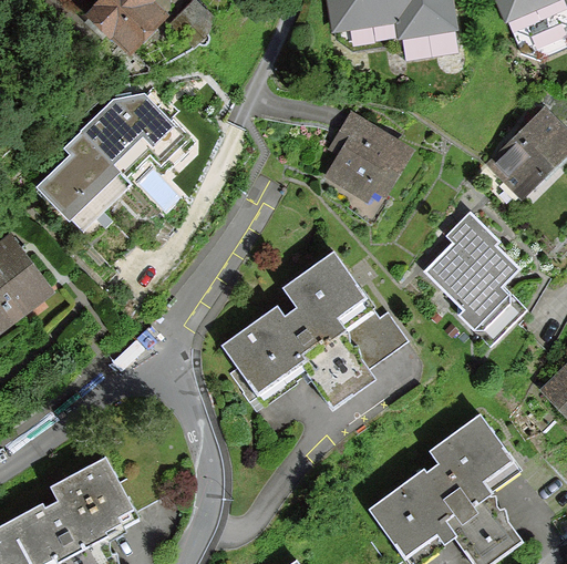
[(102,0),(84,20),(129,60),(161,23),(146,11),(155,0),(102,0)]
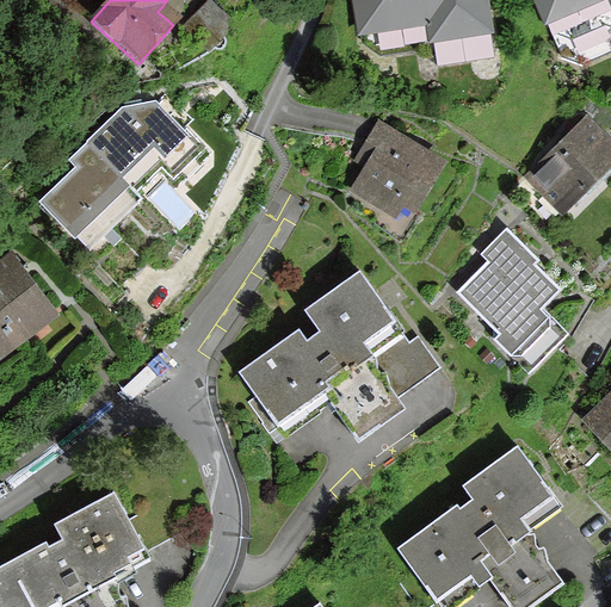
[(355,0),(362,43),(432,32),(437,56),(495,48),(487,0),(355,0)]
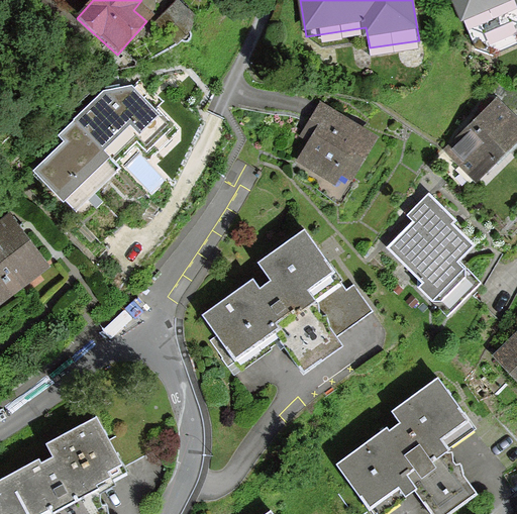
[(453,0),(477,54),(516,35),(516,0),(453,0)]
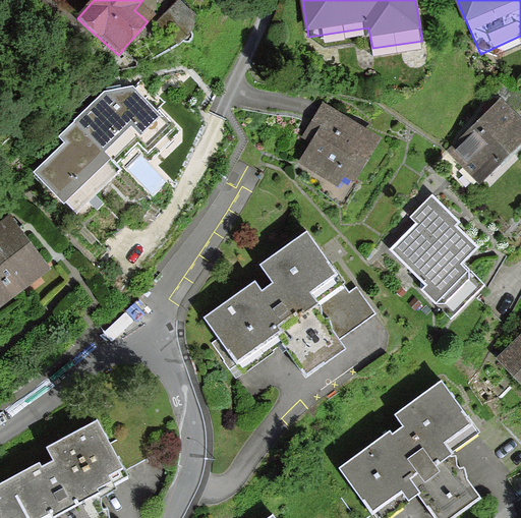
[(106,92),(76,120),(114,159),(135,138),(152,155),(176,131),(134,87),(106,92)]
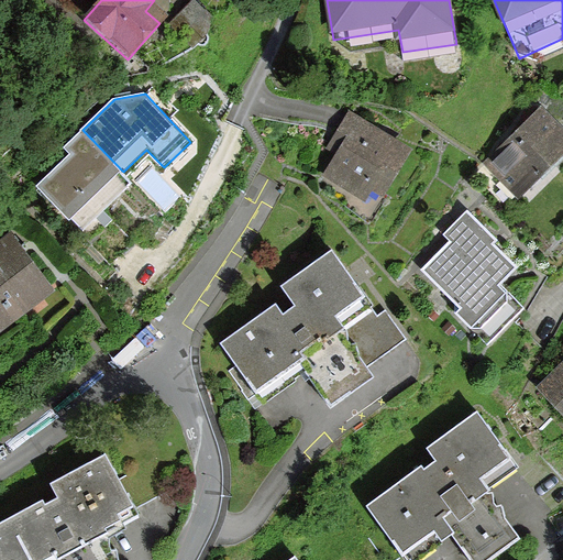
[(562,130),(544,110),(485,166),(516,199),(562,154),(562,130)]
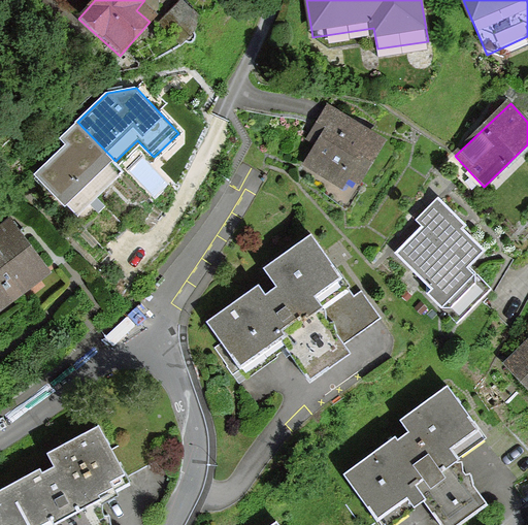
[(387,140),(329,106),(295,161),(342,190),(350,176),(361,184),(387,140)]
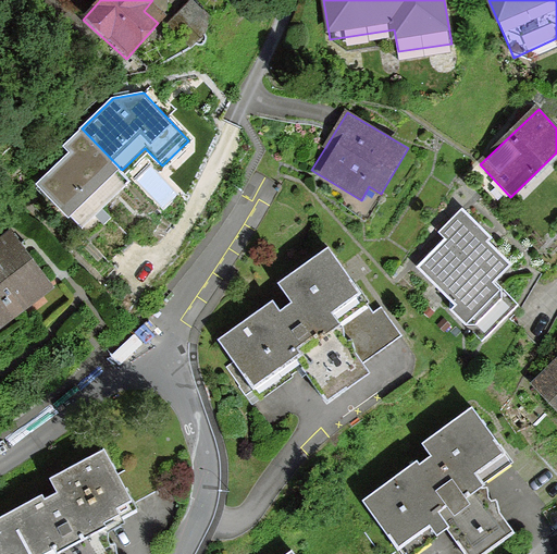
[(119,173),(122,170),(82,128),(64,145),(73,154),(42,182),(81,222),(125,180),(119,173)]
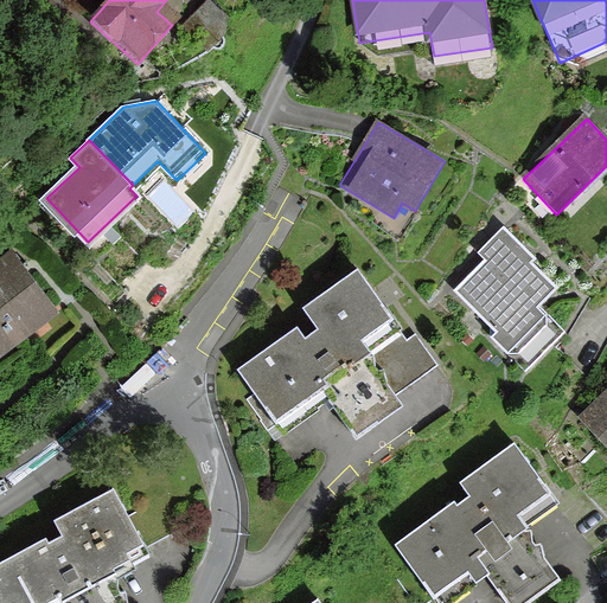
[(484,258),(453,289),(530,367),(566,332),(541,306),(560,288),(534,261),(537,257),(504,224),(477,251),(484,258)]
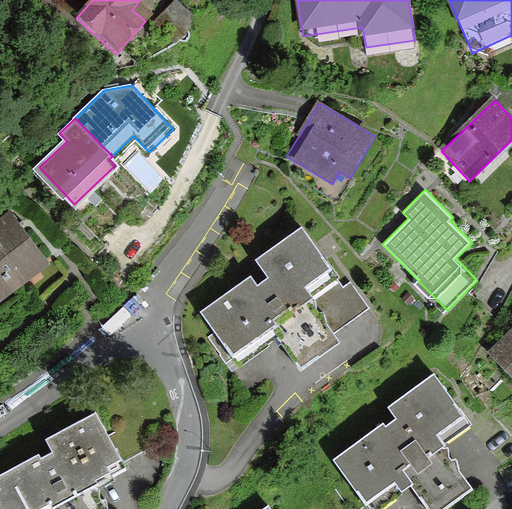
[(0,300),(49,261),(8,211),(0,217),(0,300)]
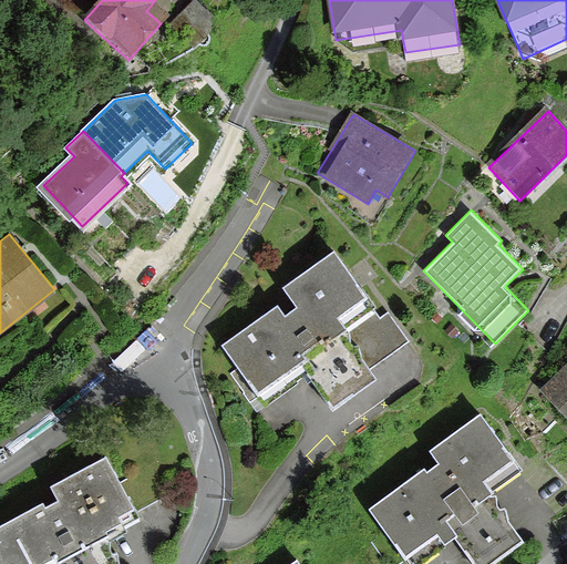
[(276,310),(220,350),(265,411),(302,385),(333,428),(390,387),(344,324),(366,304),(334,257),(285,290),(295,313),(284,318),(276,310)]
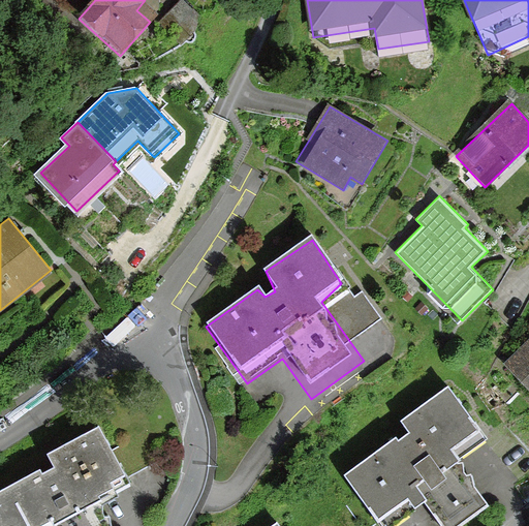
[(351,338),(383,316),(362,284),(330,307),(351,338)]
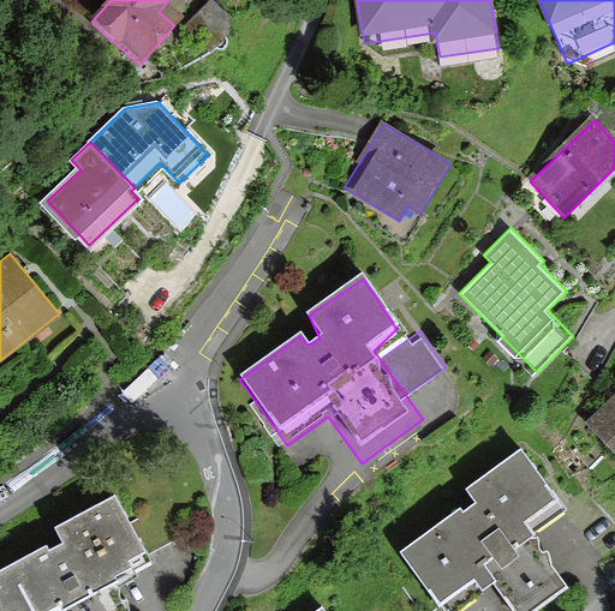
[(614,389),(587,419),(614,443),(614,389)]
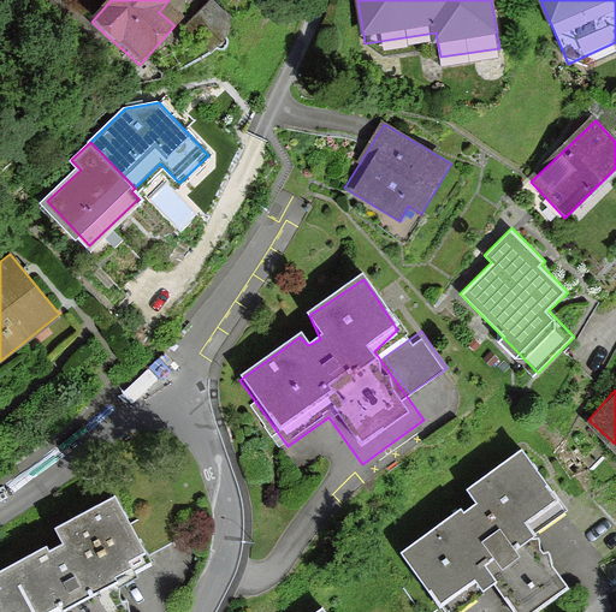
[(491,581),(513,611),(533,611),(573,583),(534,529),(566,507),(520,445),(465,483),(475,499),(413,544),(457,605),(491,581)]
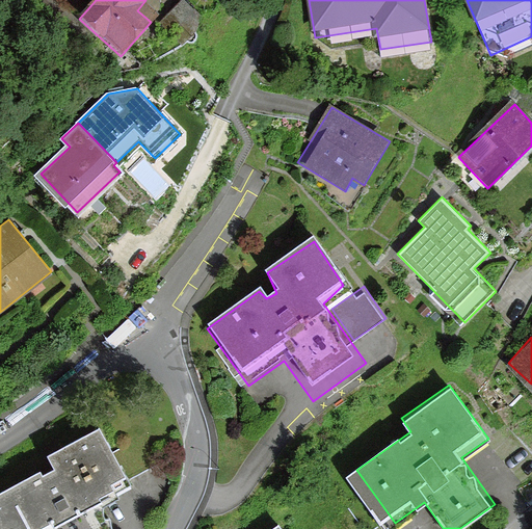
[(54,461),(0,494),(0,506),(12,528),(55,528),(64,526),(67,528),(128,528),(106,494),(139,474),(107,419),(58,445),(64,460),(56,468),(54,461)]
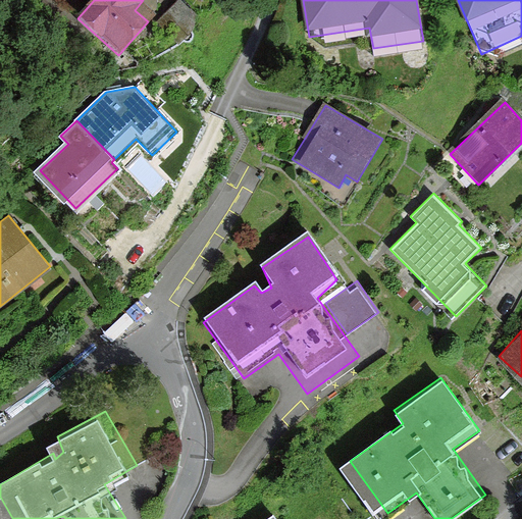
[(294,518),(282,503),(261,518),(294,518)]
